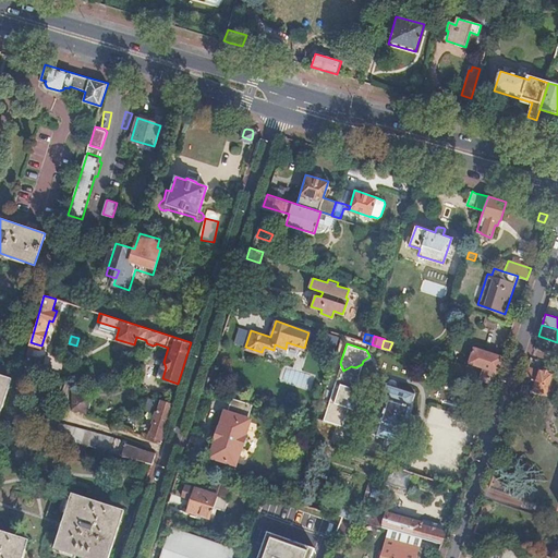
[(483,367),(478,379),(494,384),(502,356),(485,351),(485,348),(477,346),(476,349),(474,348),(470,363),(483,367)]
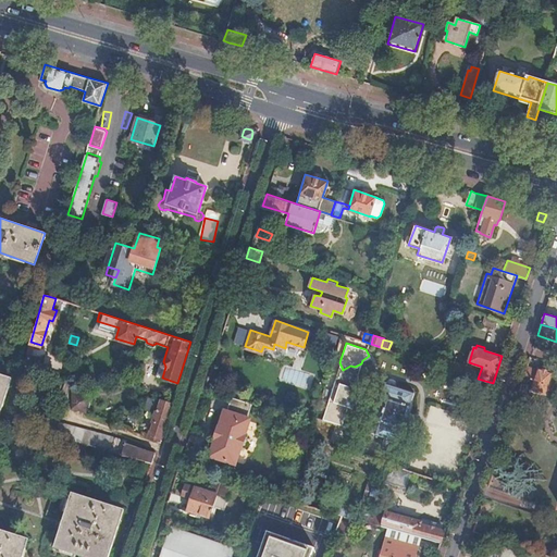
[(24,362),(37,367),(40,357),(27,353),(24,362)]
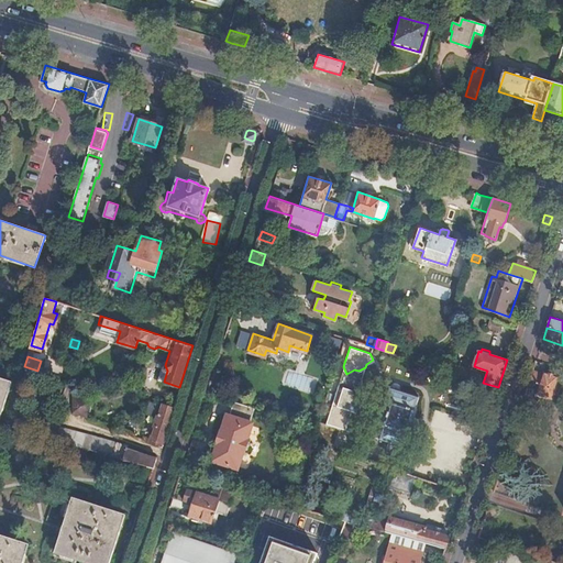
[(532,371),(527,388),(537,392),(536,396),(550,400),(558,378),(532,371)]
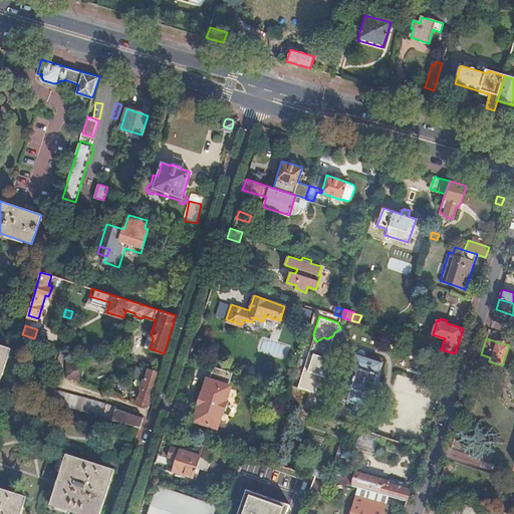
[(0,383),(11,349),(0,345),(0,383)]
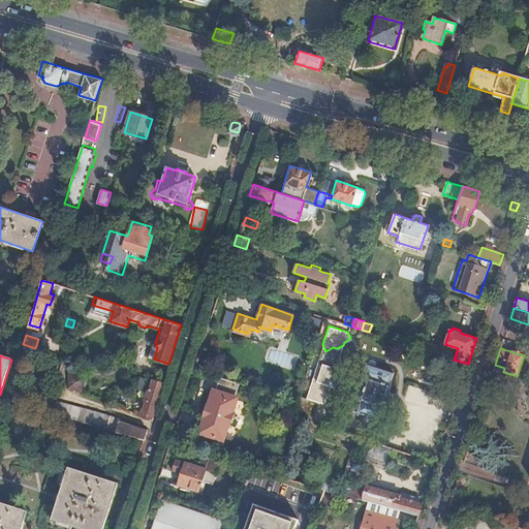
[(394,373),(366,364),(359,385),(365,387),(356,411),(378,419),(394,373)]
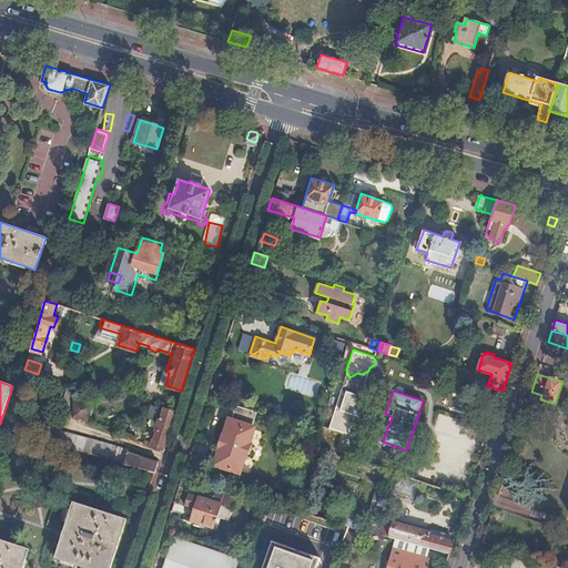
[(450,396),(446,412),(473,418),(477,404),(450,396)]
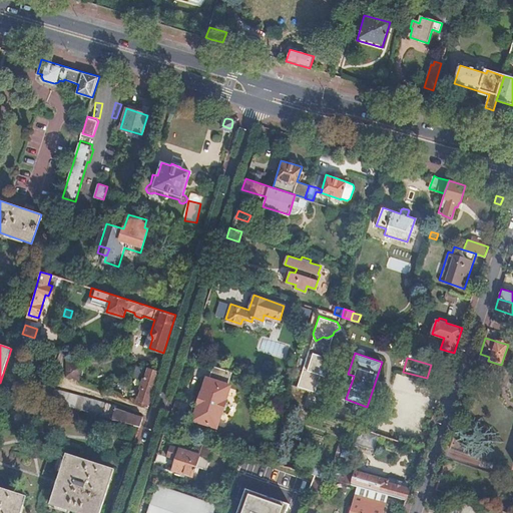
[(81,365),(65,360),(64,376),(76,380),(79,373),(81,365)]
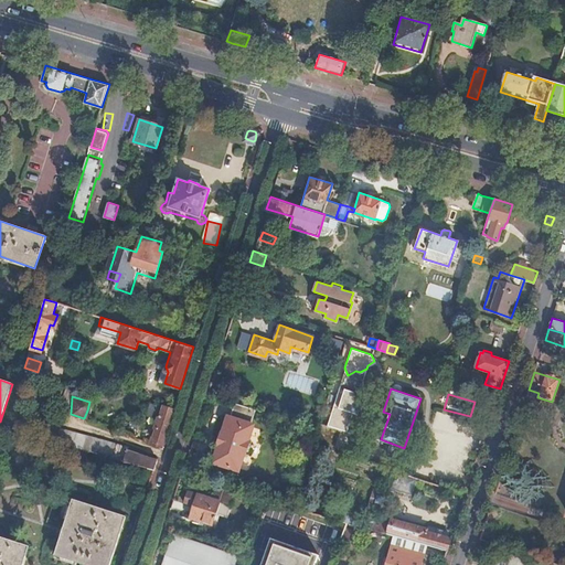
[(152,443),(161,446),(173,409),(149,402),(145,414),(159,418),(156,419),(153,425),(156,428),(156,430),(152,429),(150,437),(153,438),(152,440),(153,441),(152,443)]
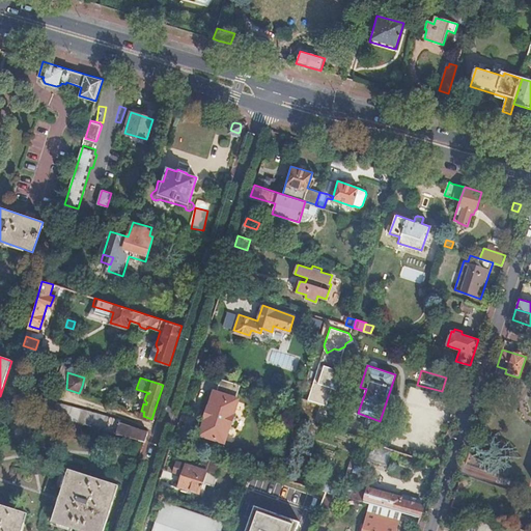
[(238,397),(242,384),(222,378),(218,391),(216,391),(201,434),(225,441),(229,426),(233,424),(235,420),(233,415),(239,398),(238,397)]
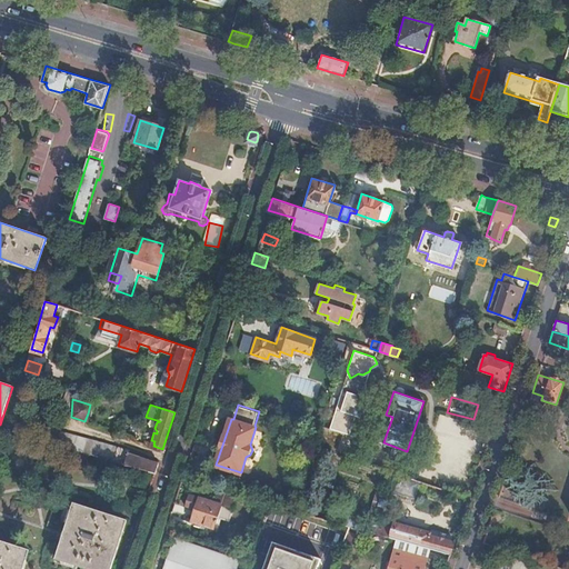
[(322,426),(316,447),(336,453),(342,432),(322,426)]
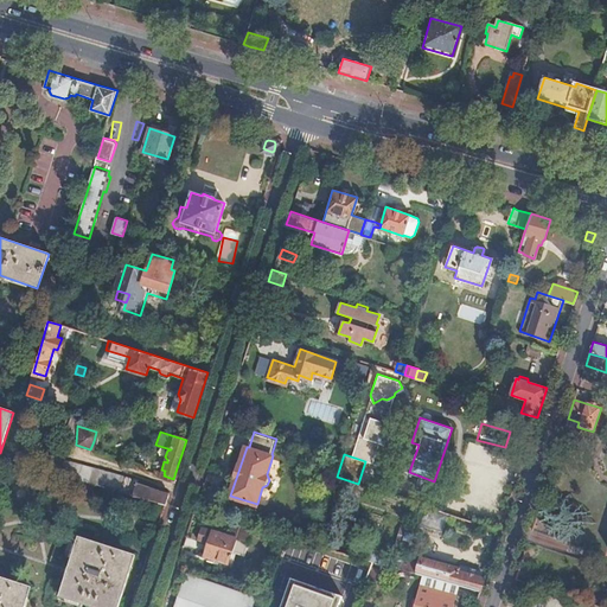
[(52,473),(165,505),(166,502),(168,494),(155,490),(135,481),(136,479),(56,458),(52,473)]
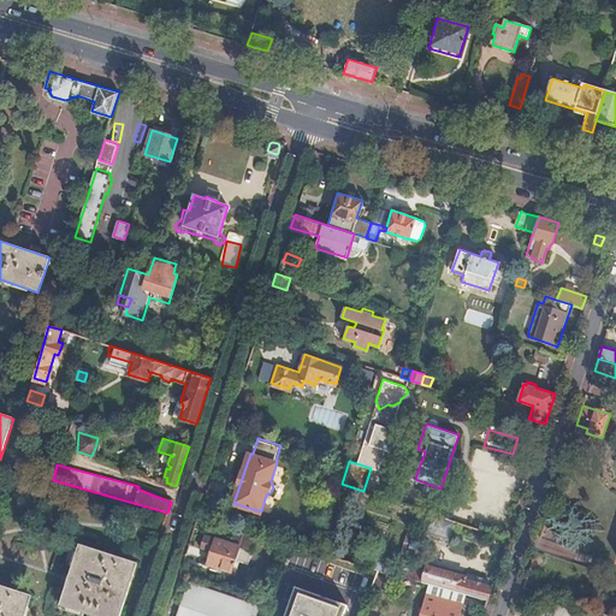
[(448,540),(455,521),(434,515),(431,514),(425,532),(448,540)]
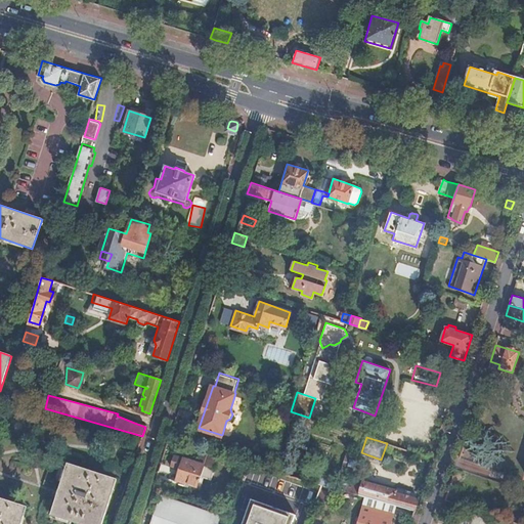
[(172,466),(180,468),(177,479),(197,486),(200,476),(211,480),(219,456),(202,451),(199,462),(176,453),(172,466)]
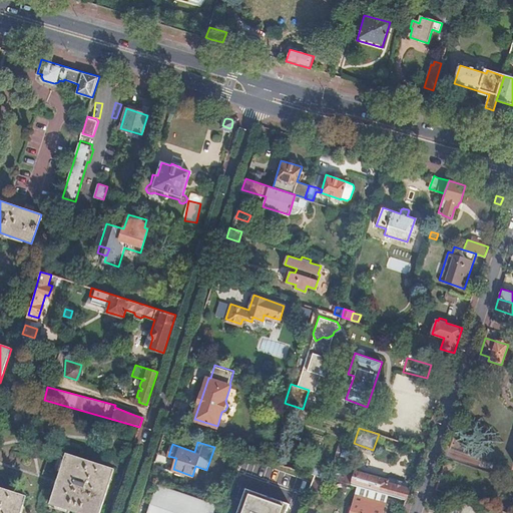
[(349,448),(340,445),(336,457),(345,460),(349,448)]
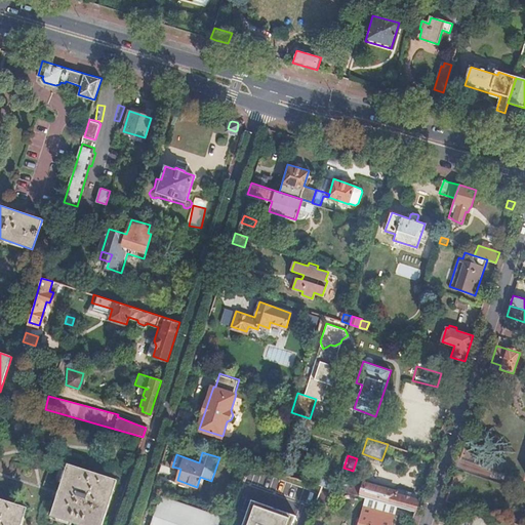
[(102,524),(117,480),(69,463),(59,494),(52,515),(82,524),(102,524)]
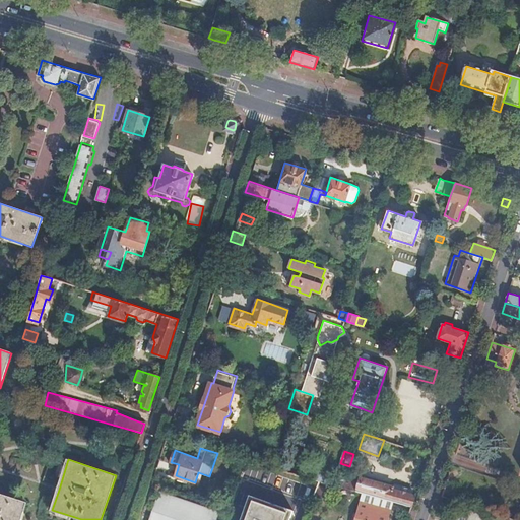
[(411,506),(415,496),(392,490),(393,486),(360,477),(355,491),(364,493),(392,501),(411,506)]
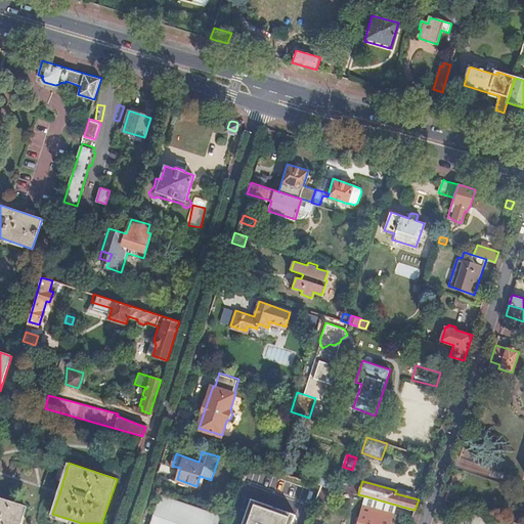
[(335,488),(321,484),(314,505),(328,510),(335,488)]
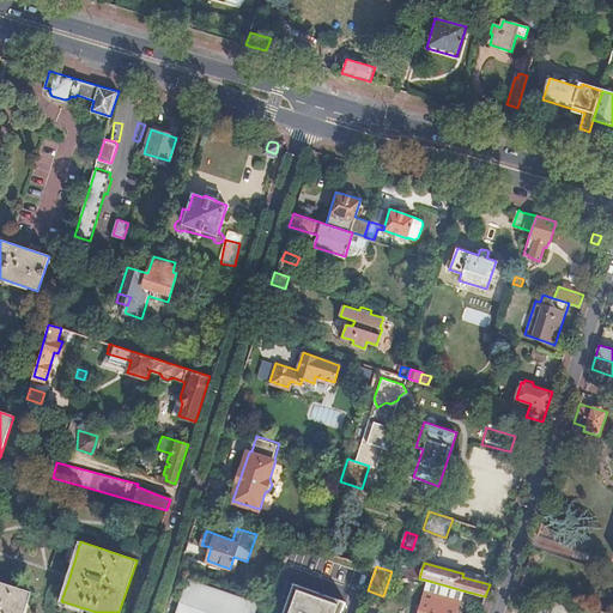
[(455,612),(462,590),(429,581),(419,612),(455,612)]
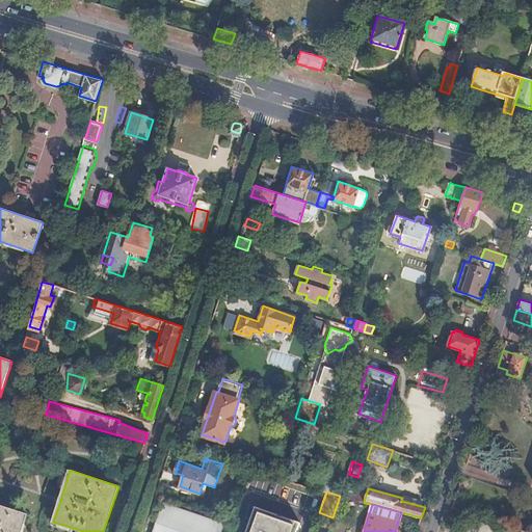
[(22,531),(28,514),(0,505),(0,531),(22,531)]
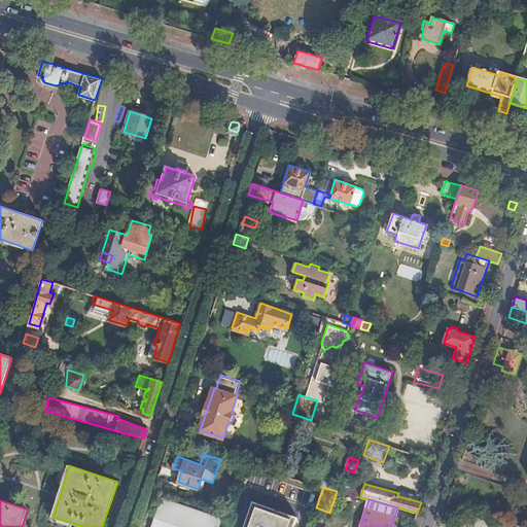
[(217,526),(220,520),(163,500),(153,526),(217,526)]
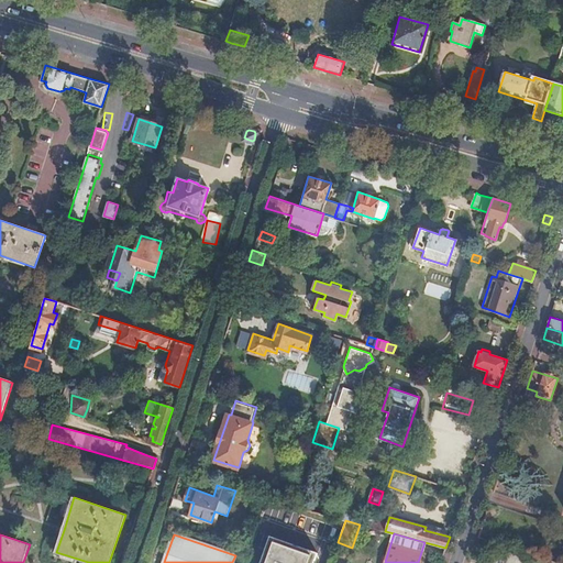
[(313,562),(317,553),(269,537),(260,562),(313,562)]
